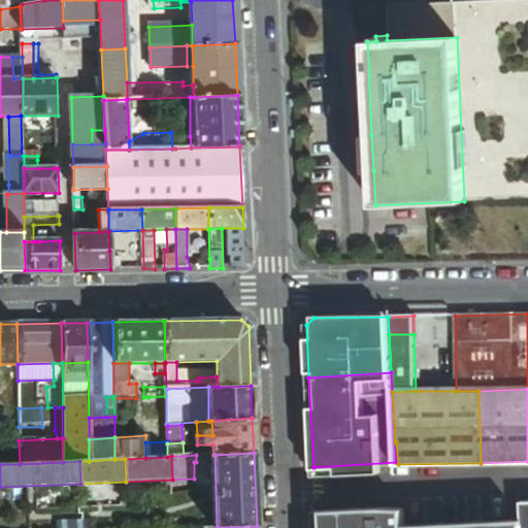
[(200,479),(194,479),(172,480),(172,494),(201,493),(200,479)]
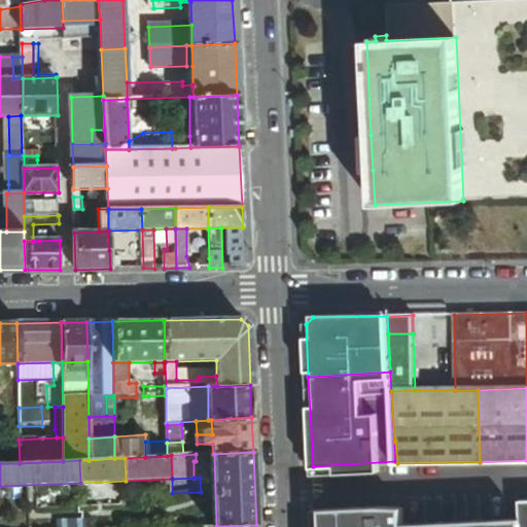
[(399,526),(399,514),(387,508),(315,512),(315,526),(399,526)]
